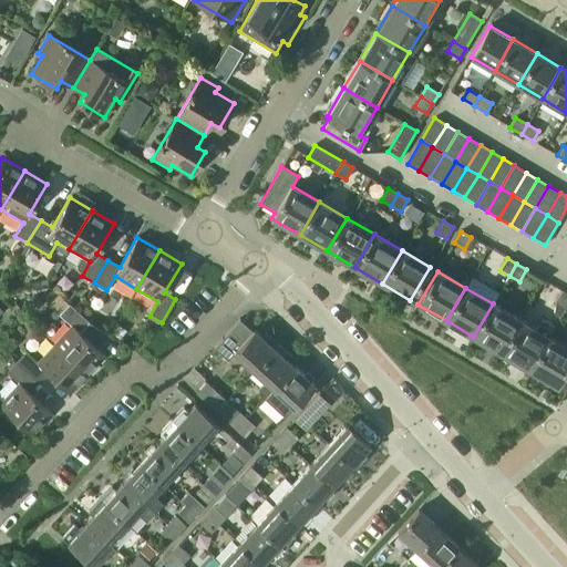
[(555,302),(565,308),(566,303),(566,294),(562,290),(555,302)]
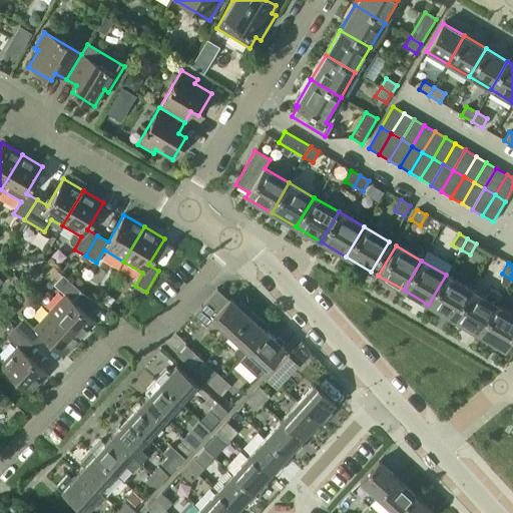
[(49,311),(79,338),(94,321),(71,300),(79,291),(62,275),(53,285),(64,294),(49,311)]
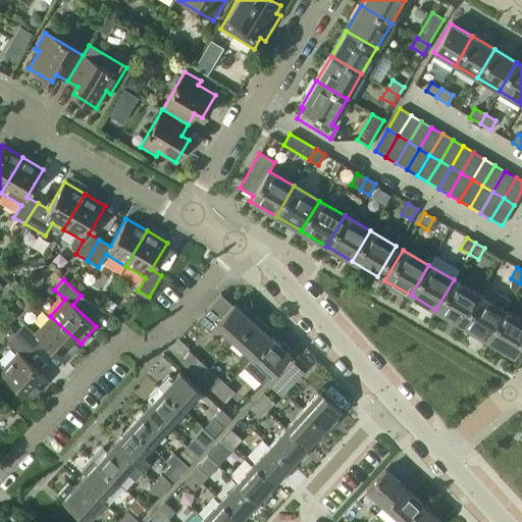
[(435,310),(461,325),(479,295),(454,279),(435,310)]
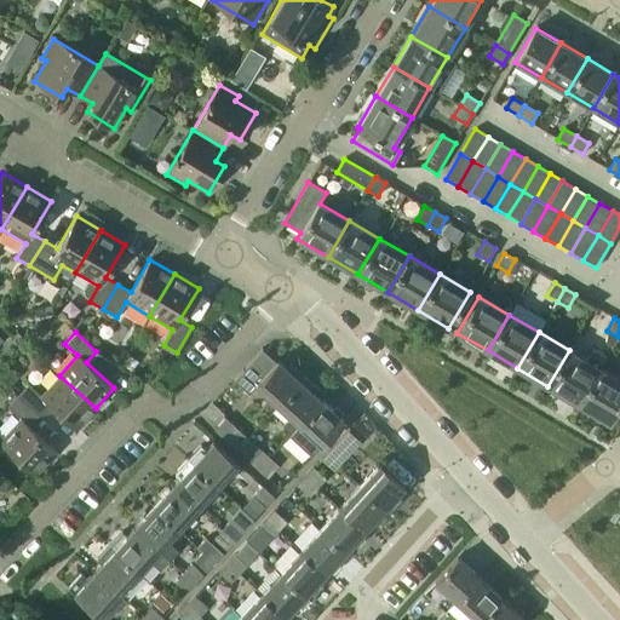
[(256,385),(277,405),(304,375),(290,362),(286,367),(277,360),(276,361),(262,349),(234,379),(250,392),(256,385)]
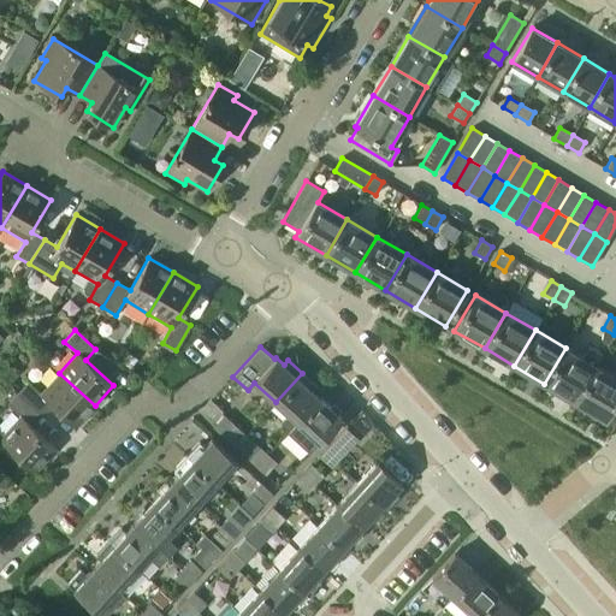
[(544,384),(574,401),(596,366),(602,354),(590,347),(582,359),(566,348),(544,384)]
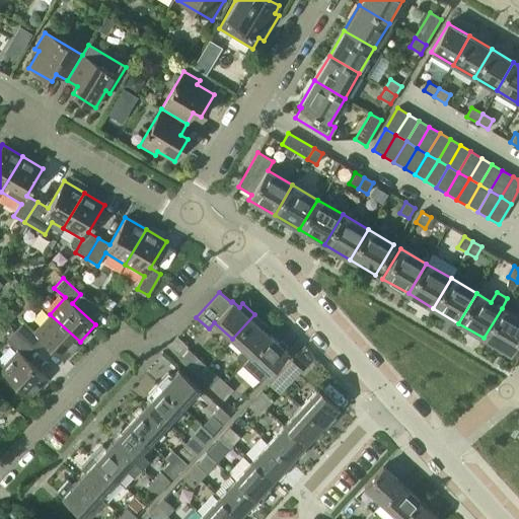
[(484,338),(509,353),(516,343),(518,344),(518,317),(518,318),(502,308),(484,338)]
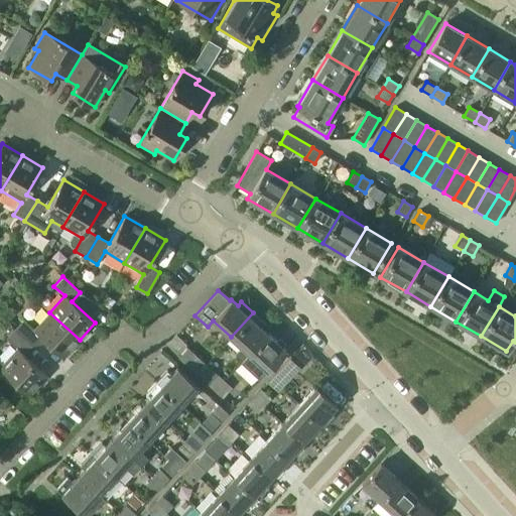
[(14,329),(32,345),(40,337),(63,358),(80,340),(49,312),(33,329),(23,319),(14,329)]
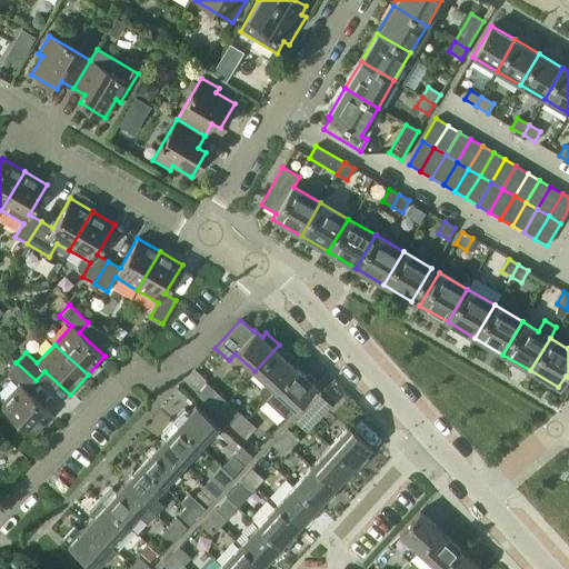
[(258,390),(267,398),(295,367),(288,360),(291,356),(279,345),(255,371),(266,381),(258,390)]
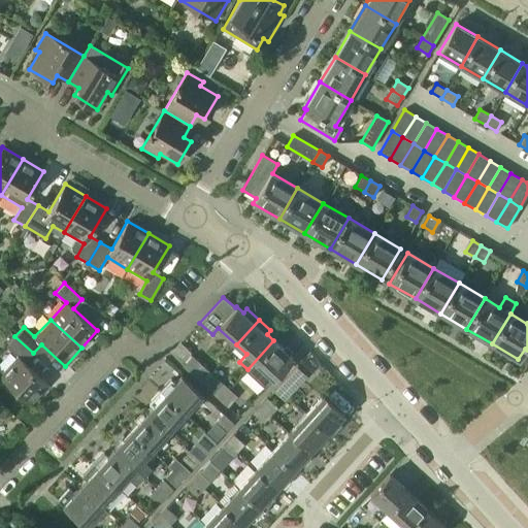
[(0,374),(0,376),(30,404),(48,384),(25,362),(33,353),(14,336),(5,347),(17,356),(0,374)]
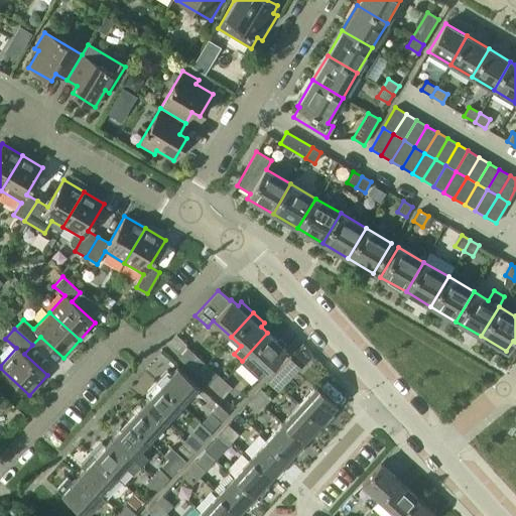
[(240,362),(259,379),(286,350),(267,333),(242,361),(240,362)]
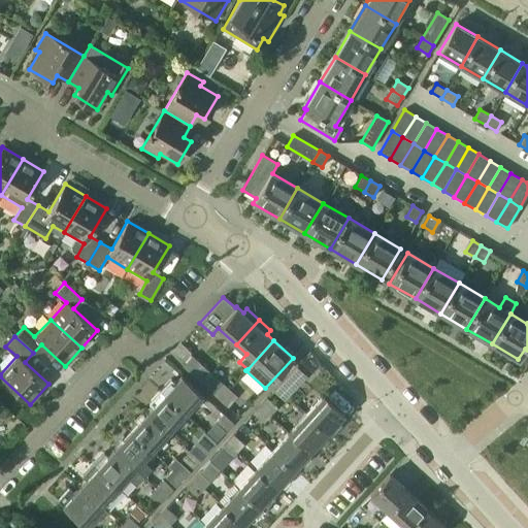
[(183,366),(201,383),(210,372),(192,356),(183,366)]
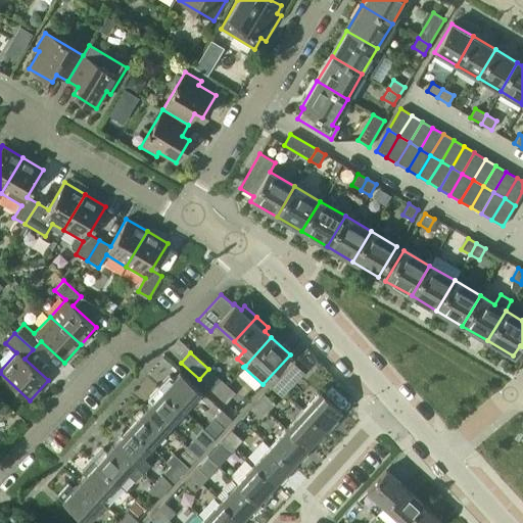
[(271,387),(281,396),(304,371),(294,362),(271,387)]
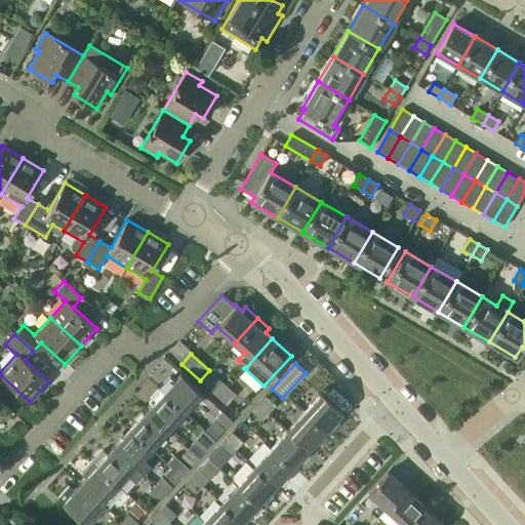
[(200,380),(218,397),(228,388),(209,370),(200,380)]
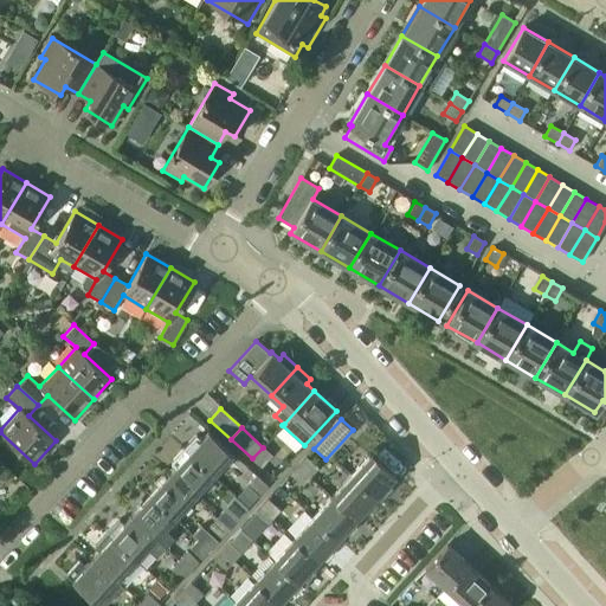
[(184,449),(212,475),(231,452),(207,431),(200,439),(195,434),(184,449)]
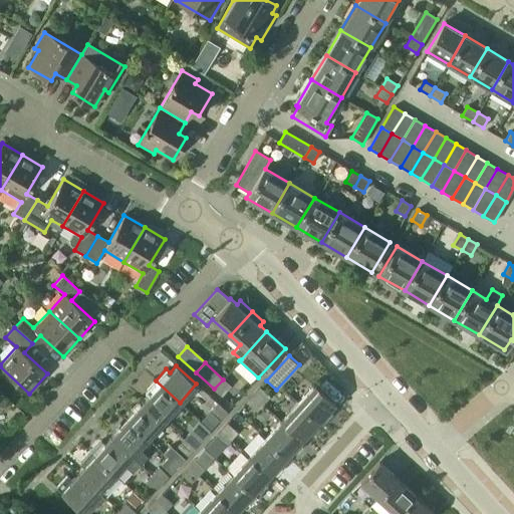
[(214,389),(221,396),(230,386),(223,379),(214,389)]
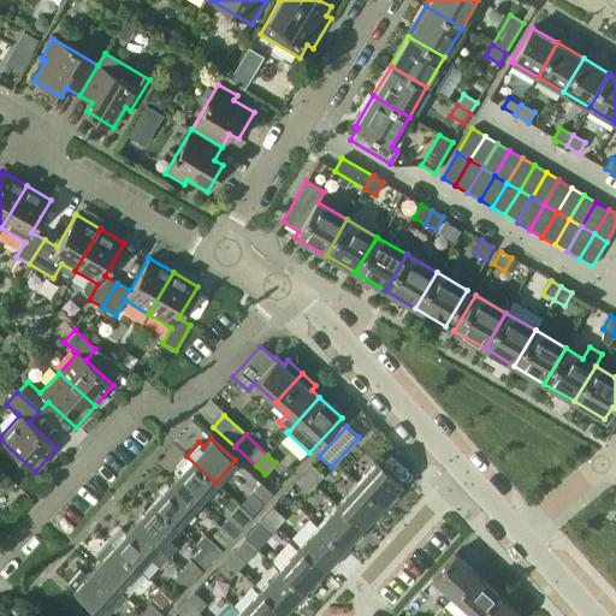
[(178,474),(171,481),(196,503),(215,483),(187,456),(173,469),(178,474)]
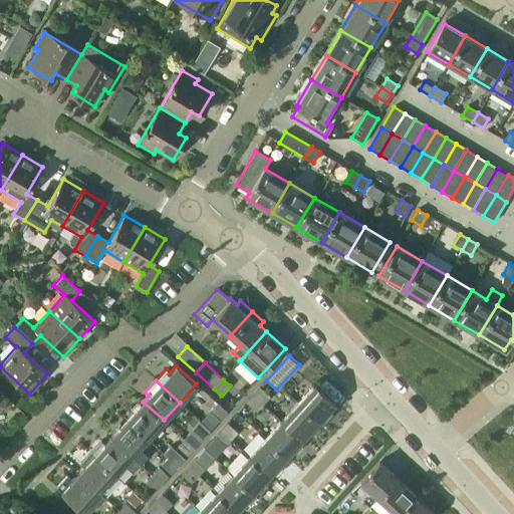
[(314,383),(297,403),(321,425),(332,413),(328,410),(334,403),(314,383)]
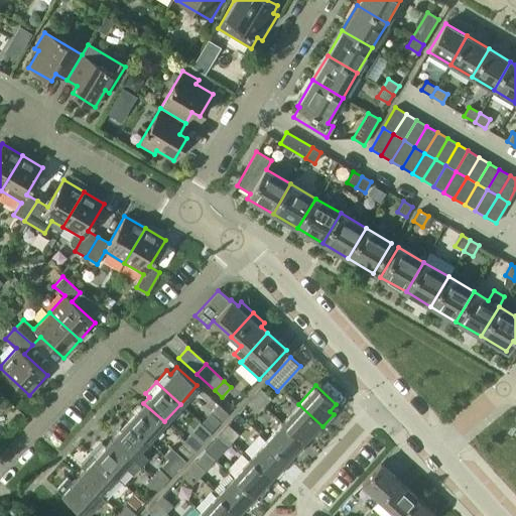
[(254,396),(264,405),(270,398),(260,389),(254,396)]
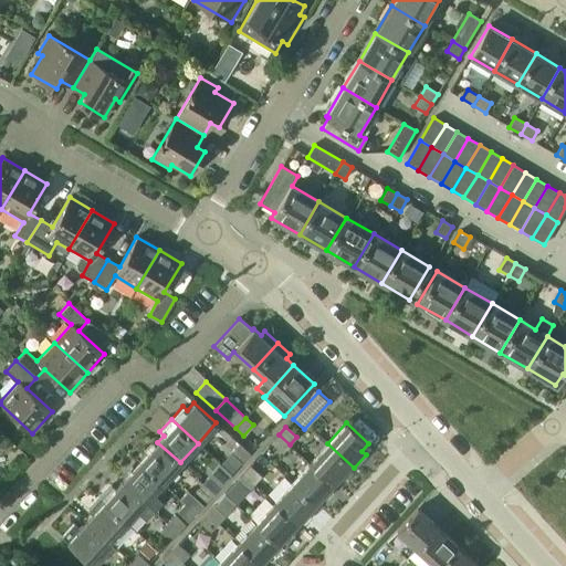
[(271,442),(282,452),(290,444),(279,435),(271,442)]
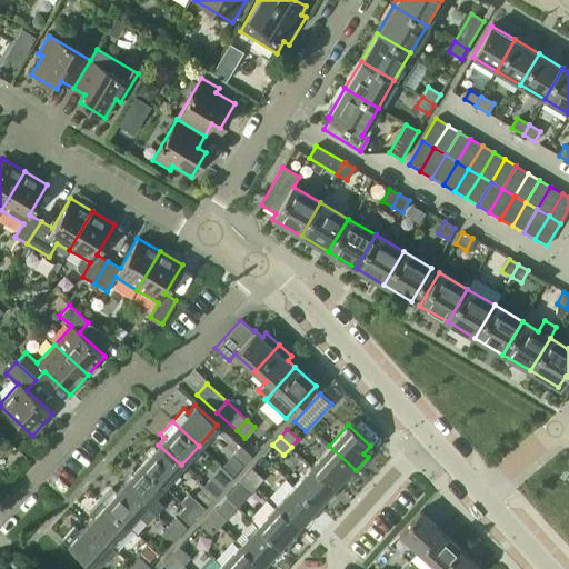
[(158,445),(140,465),(162,485),(181,465),(158,445)]
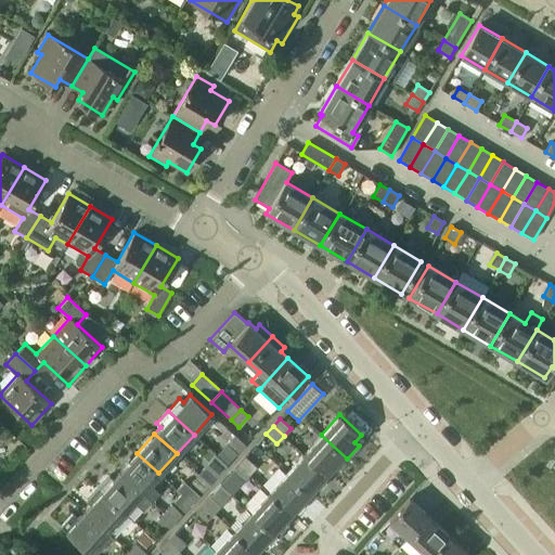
[(227,442),(237,452),(245,444),(234,435),(227,442)]
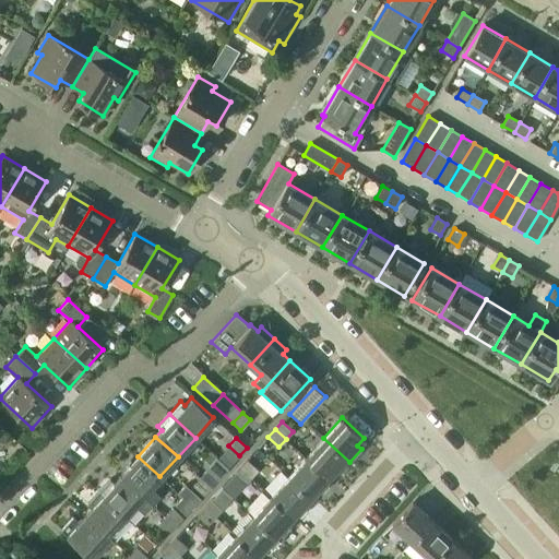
[(323,438),(306,456),(328,477),(334,471),(339,474),(349,462),(323,438)]
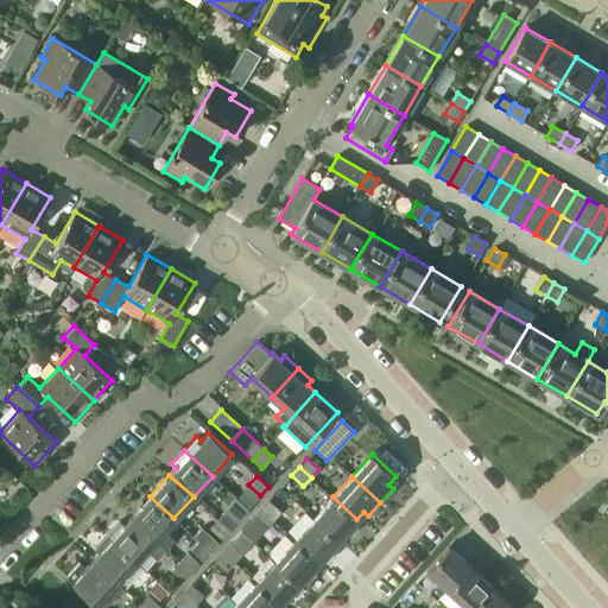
[(131,517),(154,539),(165,549),(173,539),(163,530),(173,518),(150,496),(131,517)]
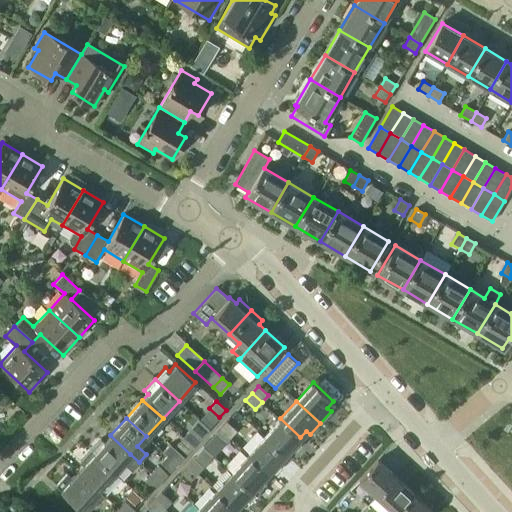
[(280,418),(263,436),(284,455),(300,437),(280,418)]
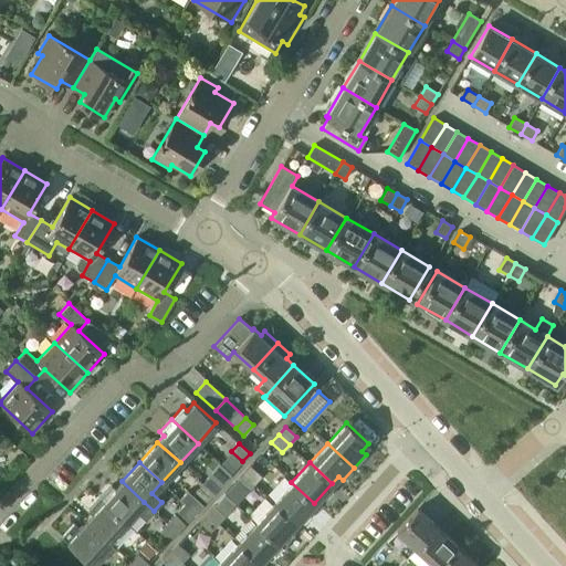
[(242,474),(253,484),(261,477),(250,467),(242,474)]
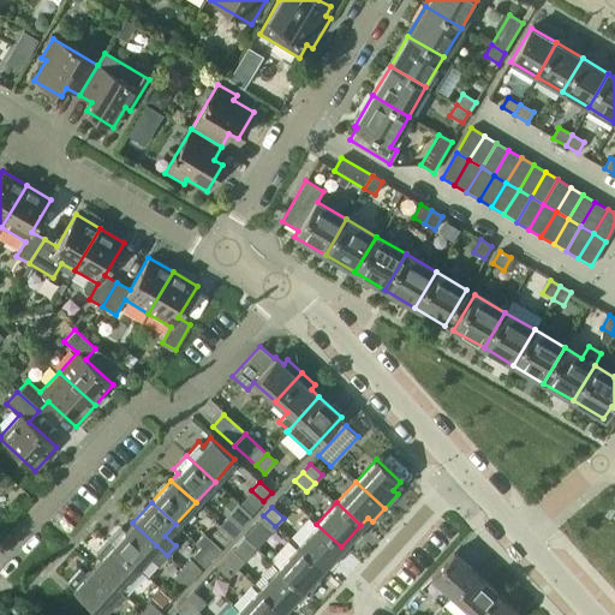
[(256,524),(268,535),(275,526),(263,515),(256,524)]
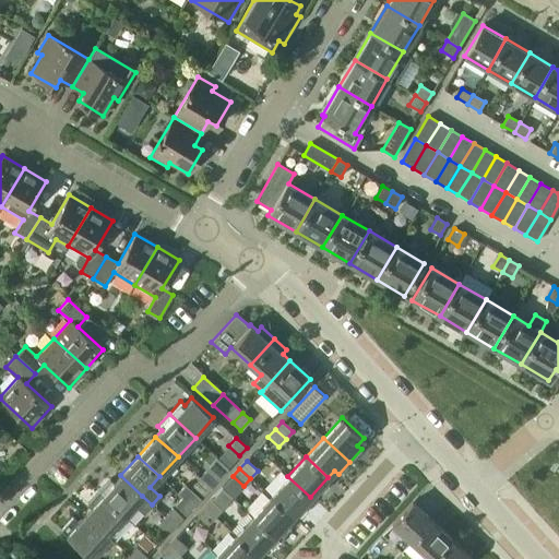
[(200,477),(211,487),(217,479),(206,470),(200,477)]
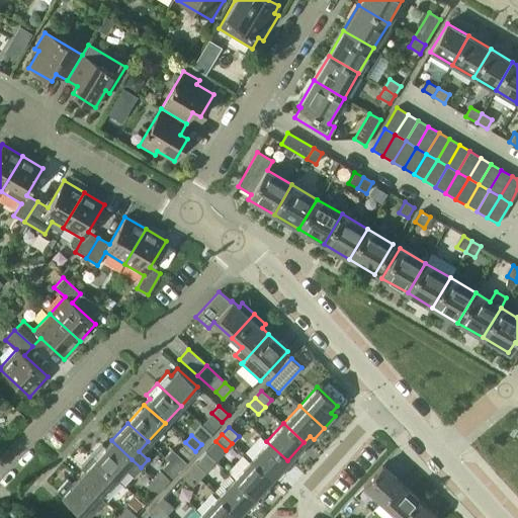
[(91,455),(115,478),(132,459),(111,440),(105,447),(101,443),(91,455)]
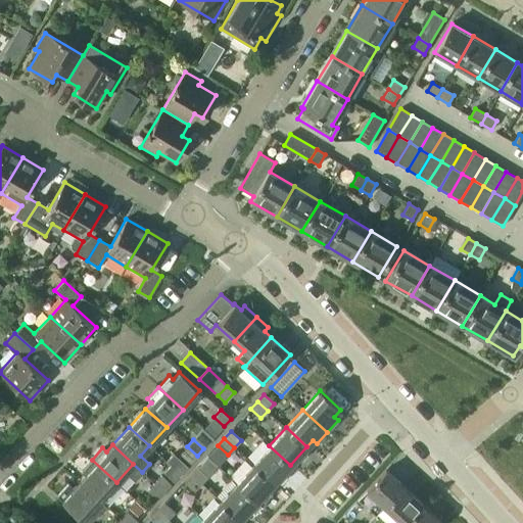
[(269,445),(252,464),(274,483),(290,465),(269,445)]
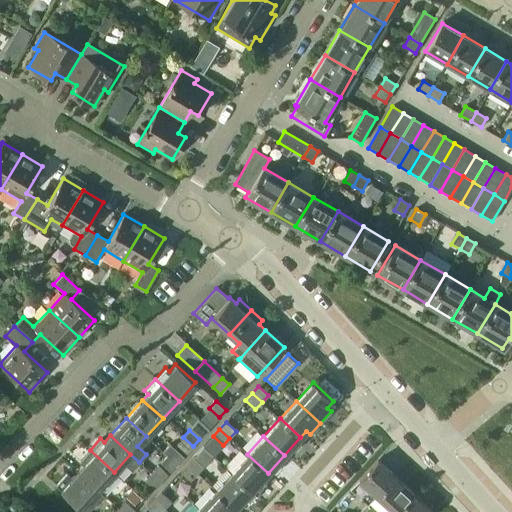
[(176,444),(186,453),(193,446),(183,437),(176,444)]
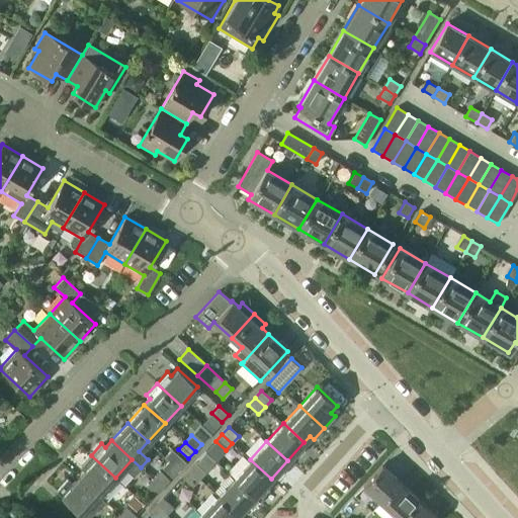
[(165,456),(179,469),(185,462),(171,449),(165,456)]
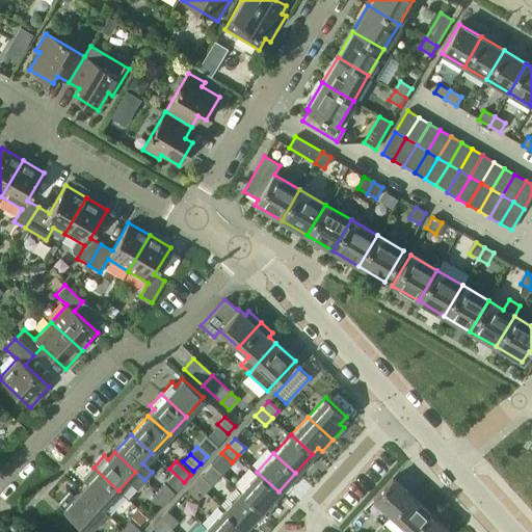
[(80,489),(101,509),(118,490),(94,468),(82,479),(86,483),(80,489)]
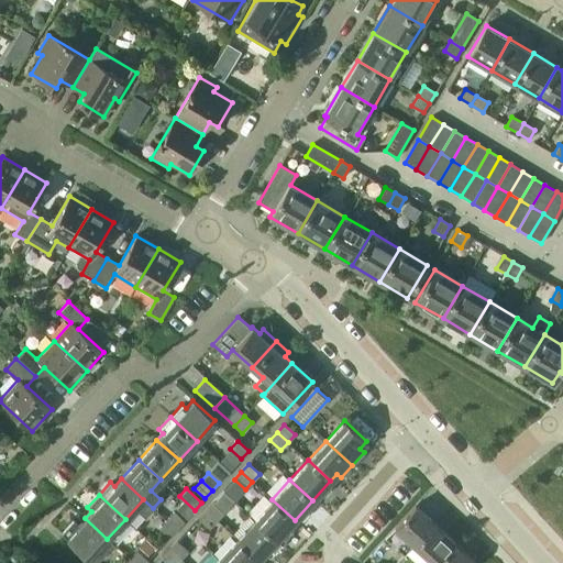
[(195,510),(179,496),(178,496),(183,500),(176,508),(187,518),(195,510)]
